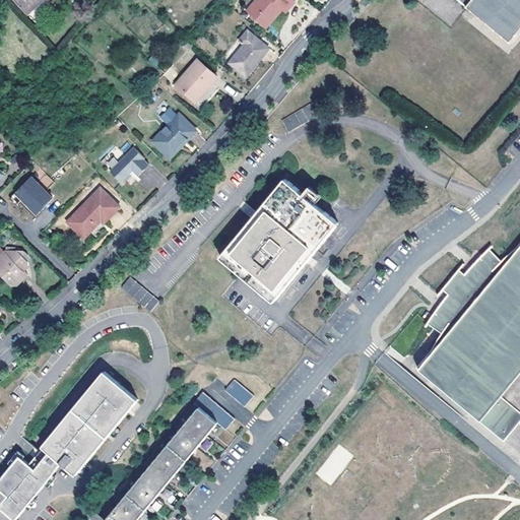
[(15,0),(28,13),(42,0),(15,0)]
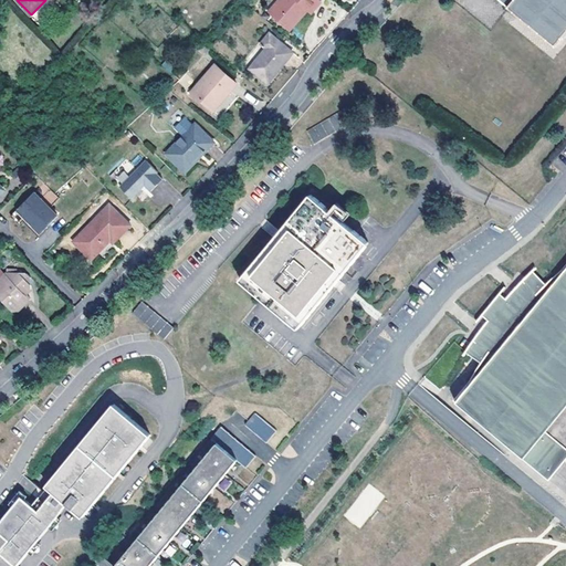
[(320,0),(279,0),(270,11),(291,29),(308,8),(299,0),(305,0),(314,7),(320,0)]
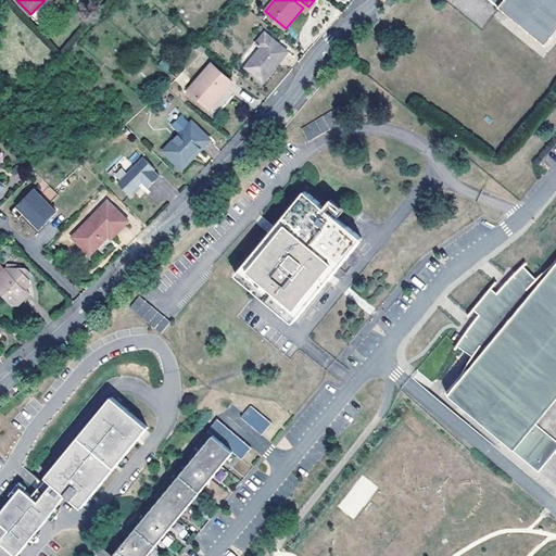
[(306,11),(308,7),(300,0),(293,0),(303,8),(306,11)]
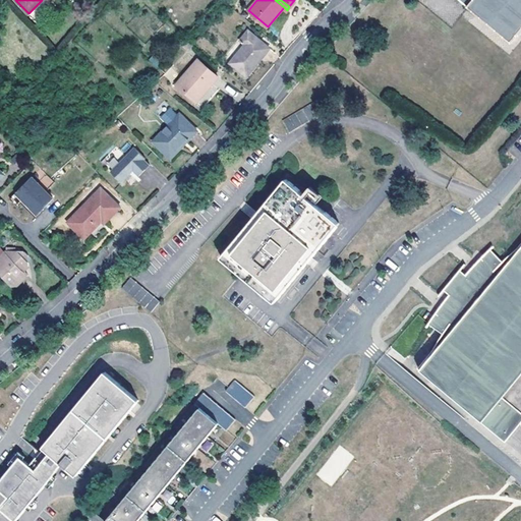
[(520,0),(458,0),(468,8),(511,43),(517,35),(520,30),(520,0)]
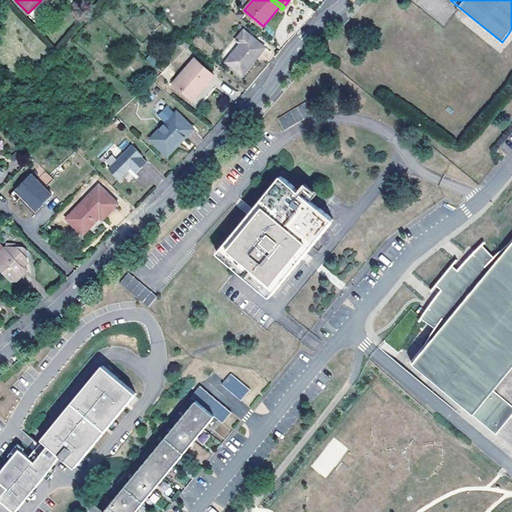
[(267,49),(246,32),(239,40),(240,41),(239,42),(241,43),(242,43),(244,44),(229,63),(245,76),(267,49)]
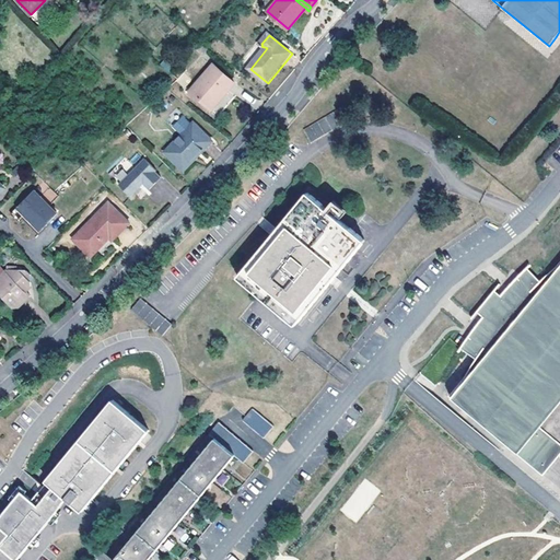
[(216,67),(193,93),(209,107),(225,90),(229,92),(236,84),(216,67)]
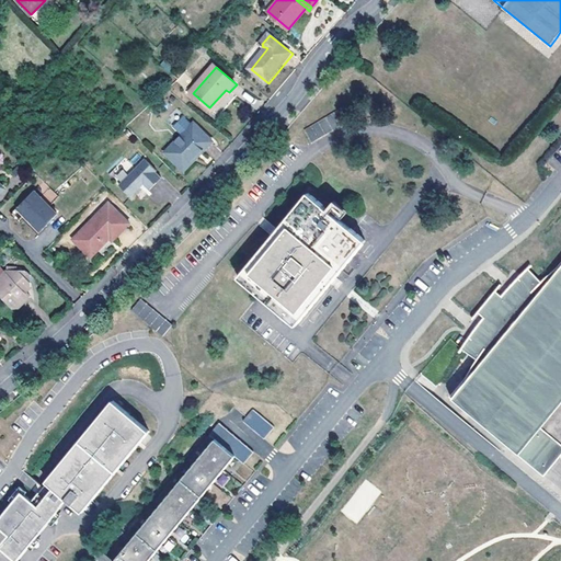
[(214,111),(229,92),(226,90),(209,107),(214,111)]
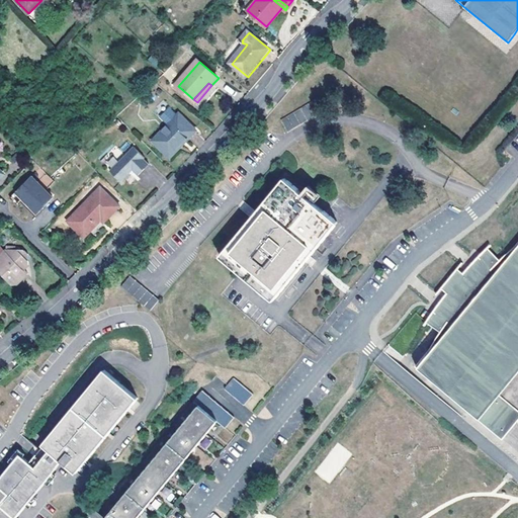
[(311,105),(280,117),(285,130),(316,117),(311,105)]
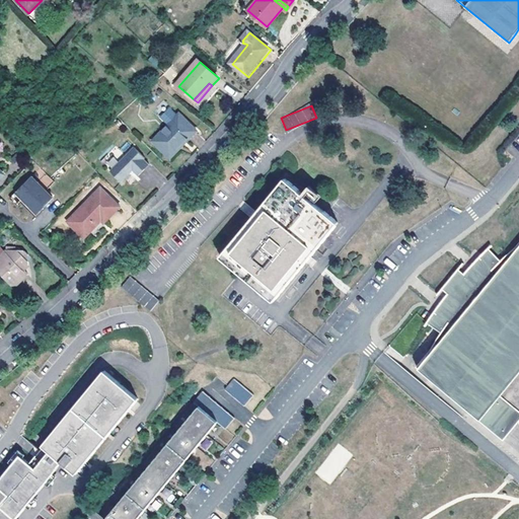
[(162,120),(168,125),(177,116),(171,109),(168,109),(162,117),(162,120)]
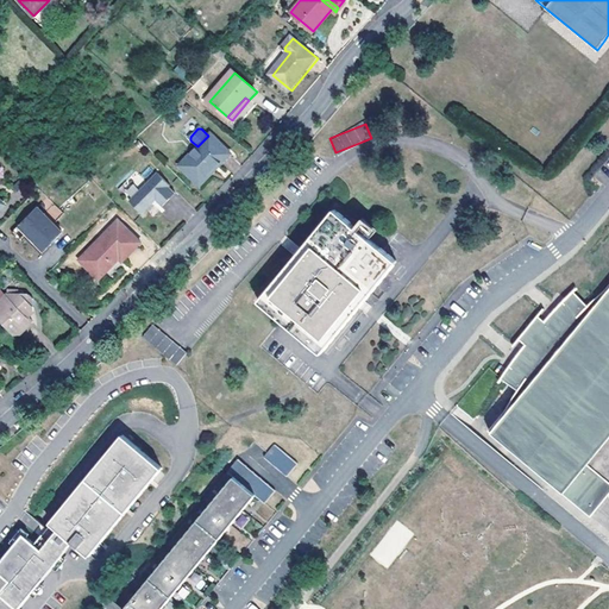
[(198,146),(181,165),(201,184),(230,151),(211,133),(208,136),(198,146)]
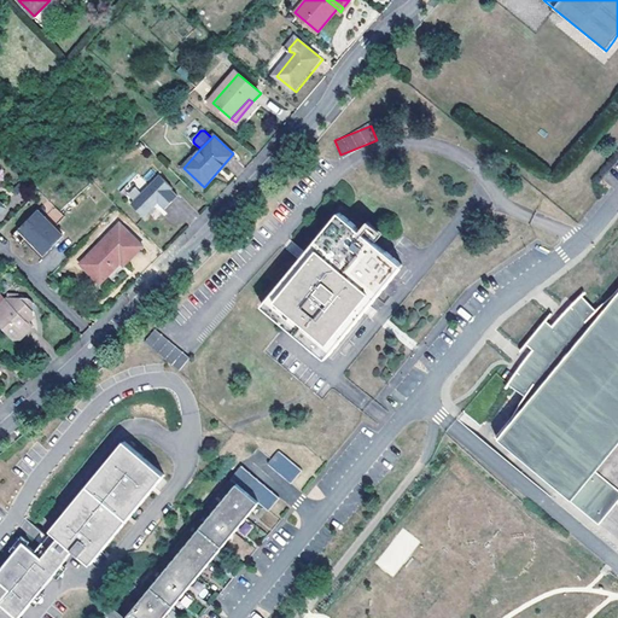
[(161,175),(133,204),(146,217),(161,203),(167,210),(180,197),(173,190),(174,188),(161,175)]
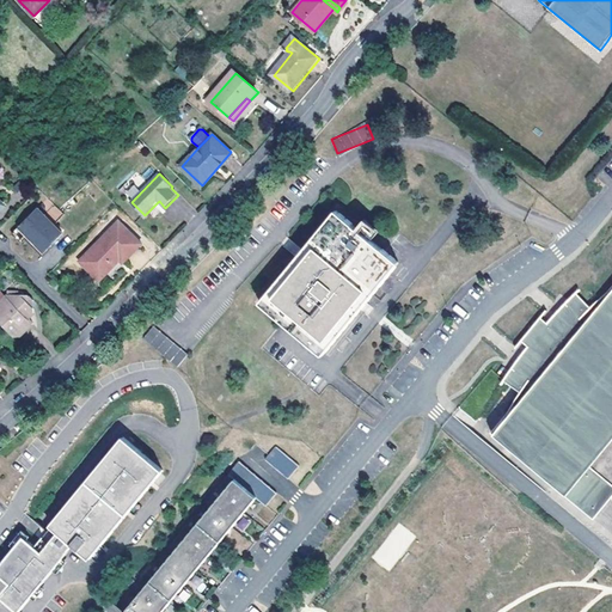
[(38,209),(20,227),(47,254),(55,244),(54,243),(63,234),(38,209)]
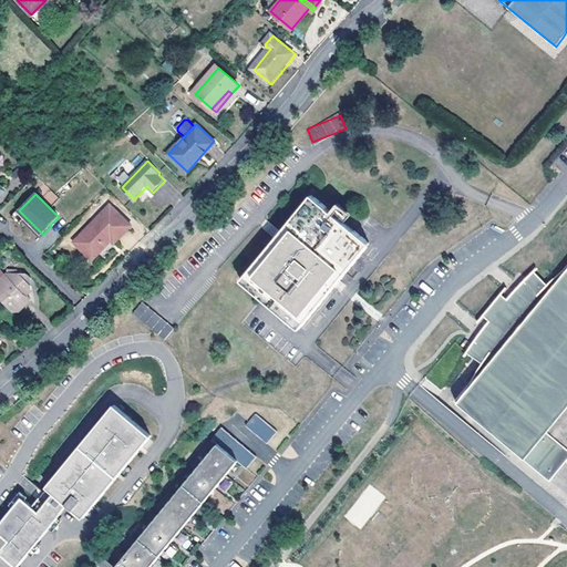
[(315,196),(245,281),(302,329),(372,244),(315,196)]
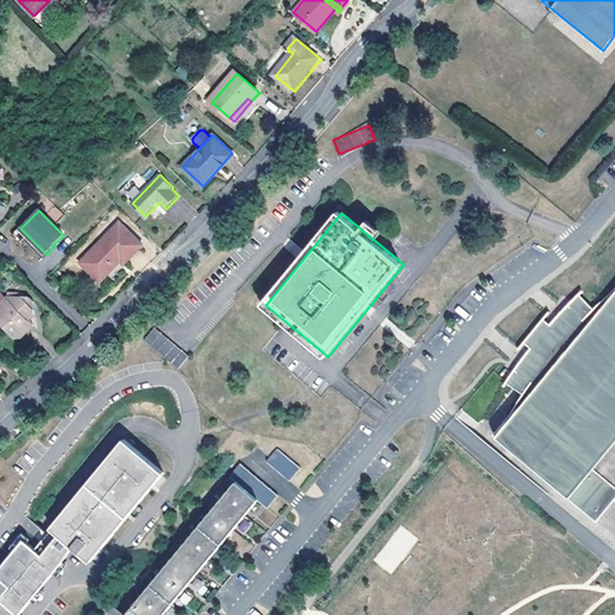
[(145,246),(131,232),(123,225),(83,266),(103,285),(120,268),(120,267),(118,266),(121,260),(124,263),(127,266),(132,261),(145,246)]
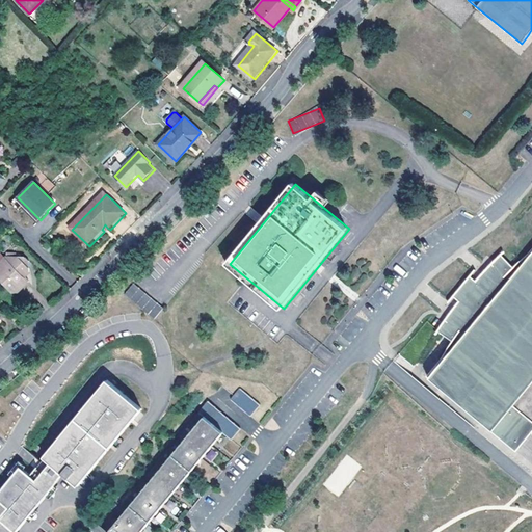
[(37,223),(41,220),(18,197),(15,201),(9,205),(19,214),(23,210),(37,223)]
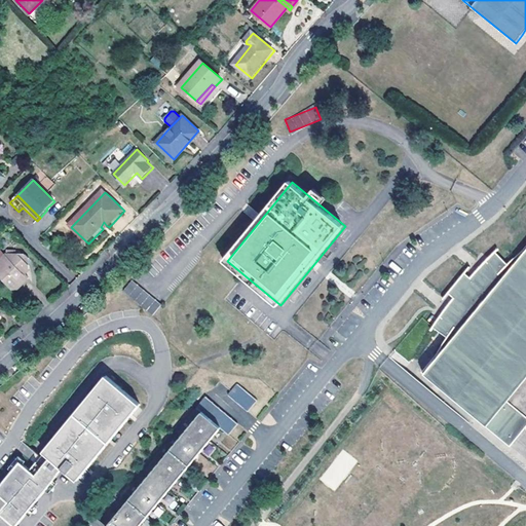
[(485,424),(511,445),(525,425),(525,248),(512,265),(495,251),(472,276),(468,275),(465,272),(448,292),(451,295),(454,296),(433,326),(450,341),(423,371),(487,423),(485,424)]
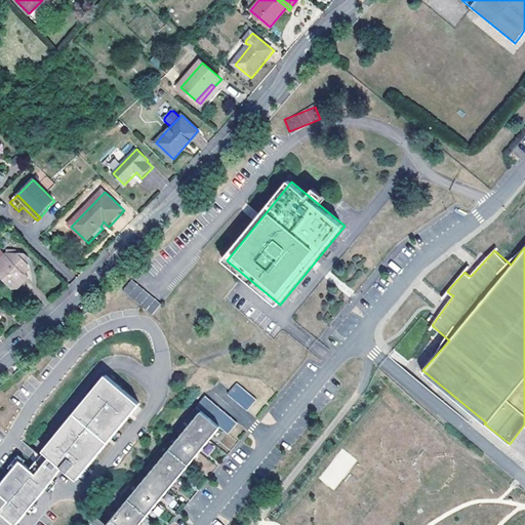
[(7,255),(0,263),(3,267),(0,270),(0,276),(13,290),(21,289),(31,279),(26,275),(31,271),(31,266),(29,264),(27,261),(30,258),(28,256),(7,255)]
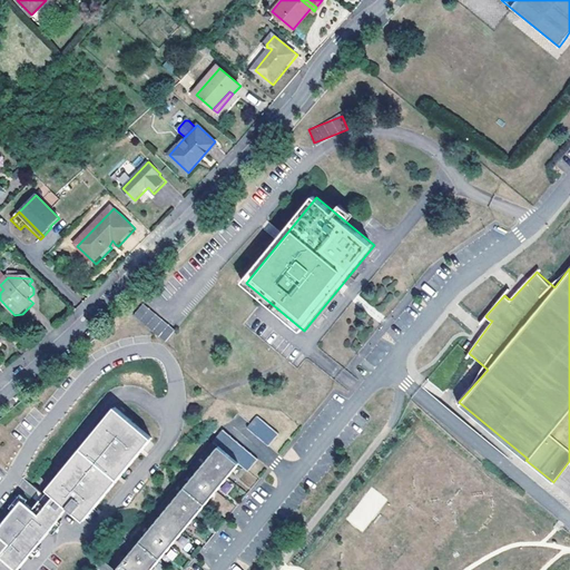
[(164,342),(174,331),(144,302),(133,313),(164,342)]
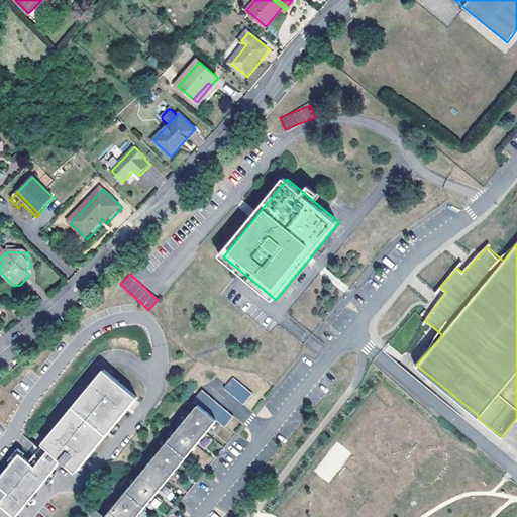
[(75,473),(136,399),(103,371),(74,405),(41,444),(42,445),(29,461),(19,453),(0,476),(0,516),(10,516),(50,469),(54,472),(59,466),(58,466),(61,461),(75,473)]
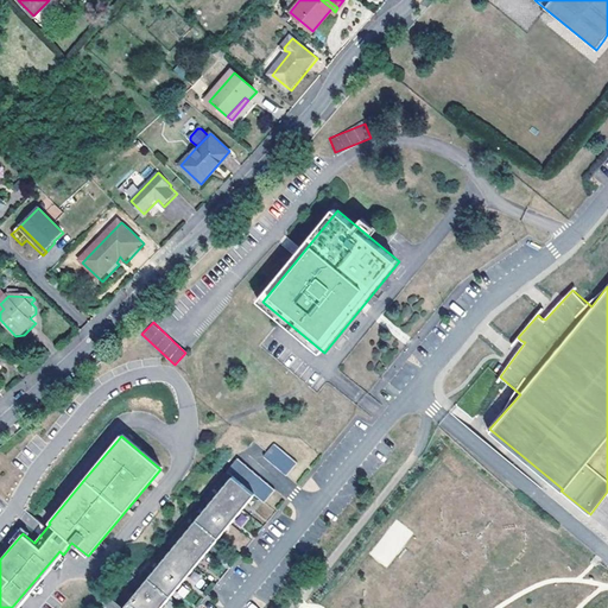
[(278,448),(268,460),(290,477),(301,466),(278,448)]
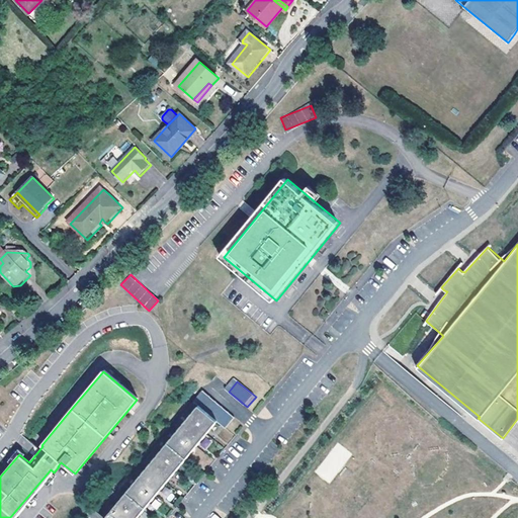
[(220,422),(229,430),(238,419),(206,393),(197,404),(201,407),(220,422)]
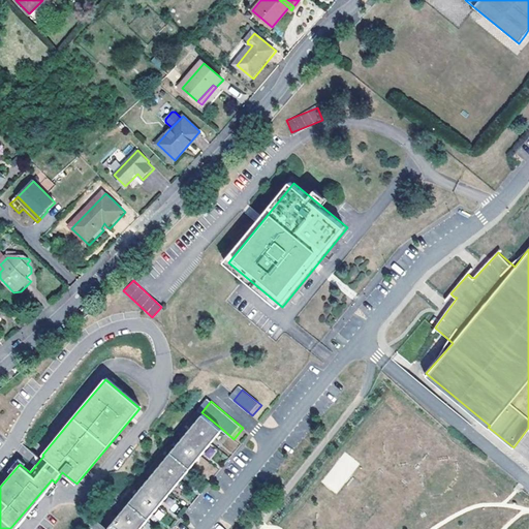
[(143,528),(224,431),(206,415),(111,528),(143,528)]
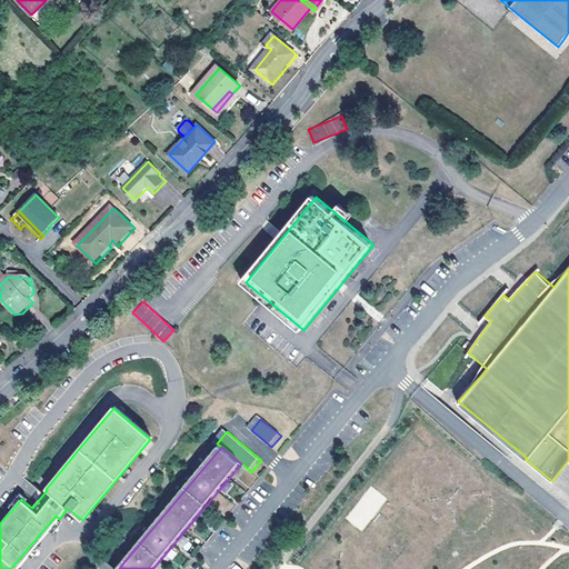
[(362,531),(387,498),(370,486),(346,519),(362,531)]
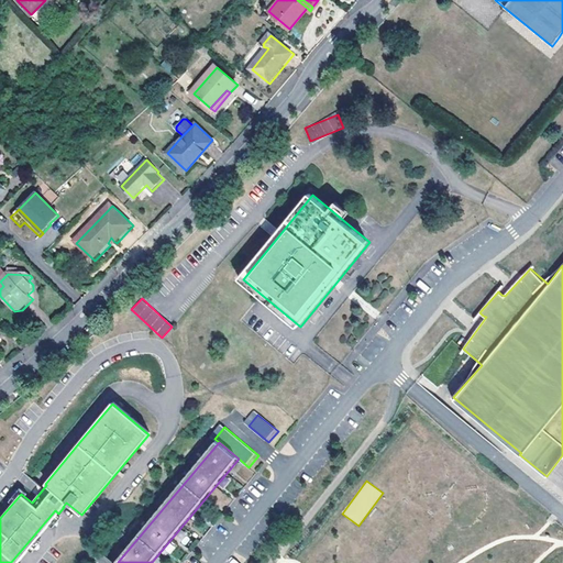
[(11,562),(15,562),(58,514),(55,510),(11,562)]
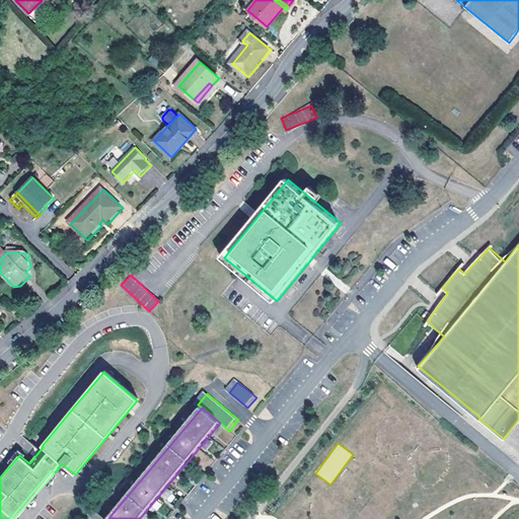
[(108,518),(96,509),(91,515),(95,518),(108,518)]
